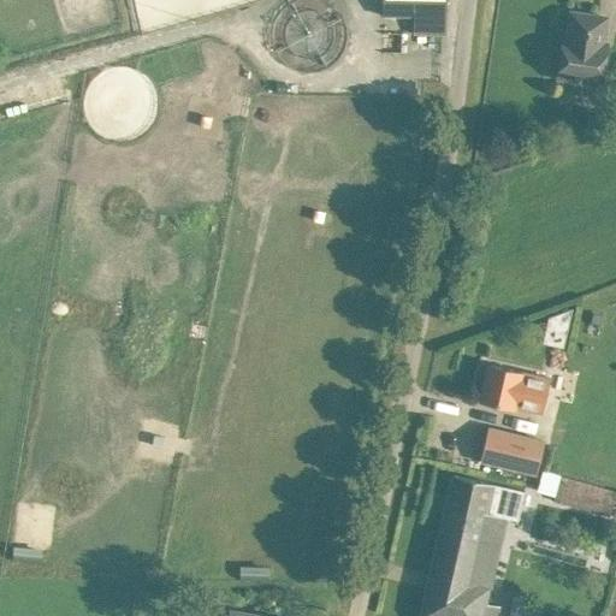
[(381,0),(383,16),(414,16),(413,34),(445,34),(445,0),(381,0)]
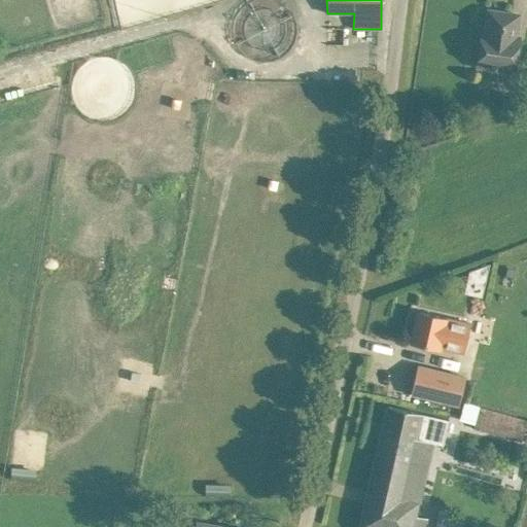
[(478,66),(514,71),(519,38),(516,37),(519,14),(488,10),(485,33),(483,32),(478,66)]
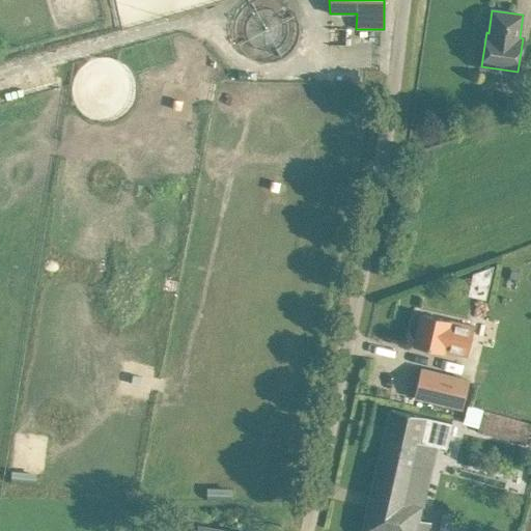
[(467,295),(484,298),(490,271),(473,268),(467,295)]
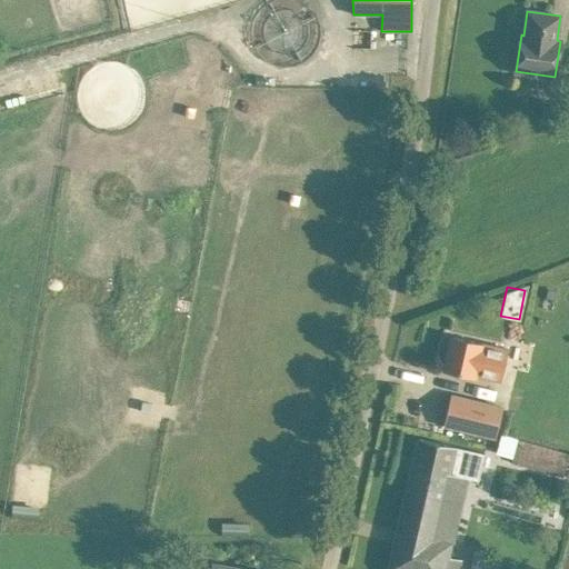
[(450,336),(443,370),(476,377),(476,375),(500,380),(508,348),(450,336)]
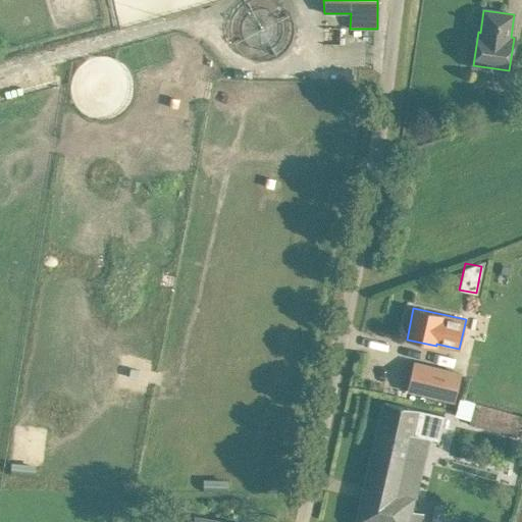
[(414,362),(408,390),(456,401),(462,372),(414,362)]
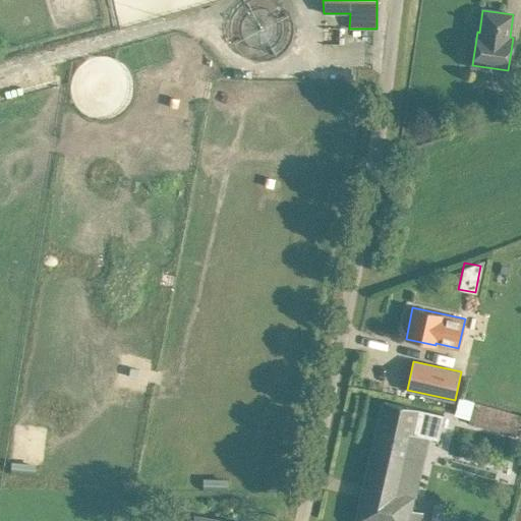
[(467,423),(515,438),(520,415),(461,398),(458,405),(461,406),(460,410),(470,413),(467,423)]
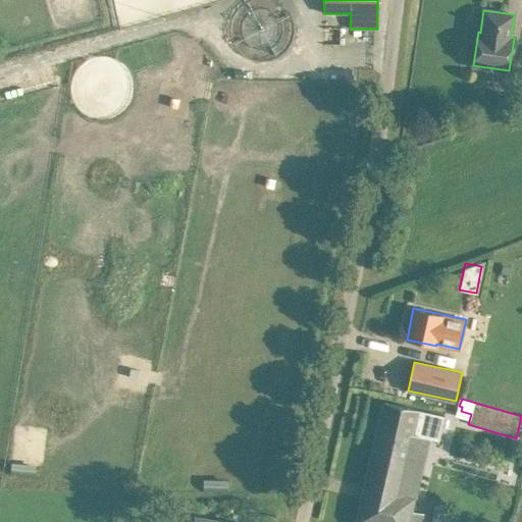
[(446,417),(404,407),(384,402),(356,521),(424,521),(426,514),(411,510),(417,484),(403,480),(409,457),(420,459),(425,438),(439,441),(446,417)]
